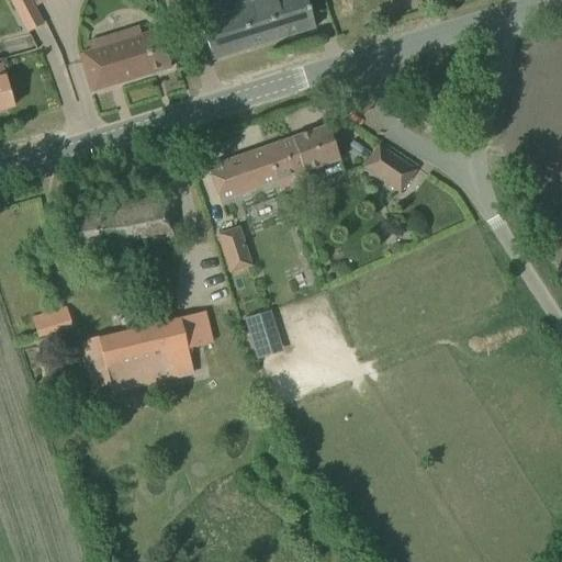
[(9,0),(27,33),(44,24),(30,0),(9,0)]
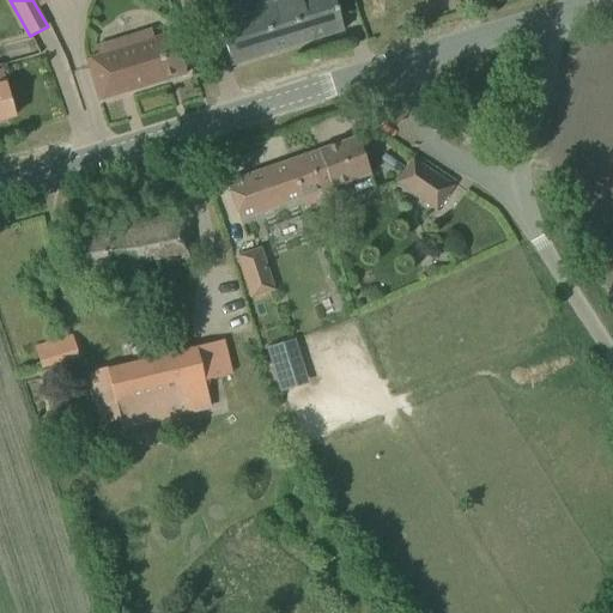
[(247,0),(214,11),(224,43),(231,66),(343,31),(333,0),(284,0),(262,7),(260,0),(247,0)]
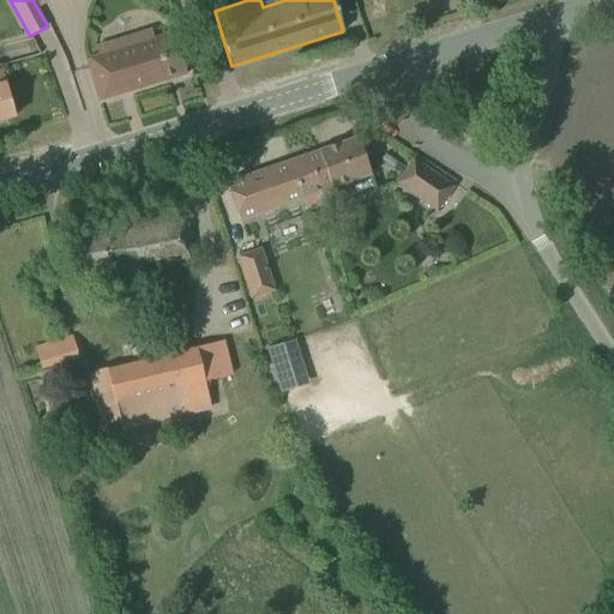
[(97,50),(98,55),(86,60),(98,101),(186,74),(174,32),(138,43),(136,38),(97,50)]
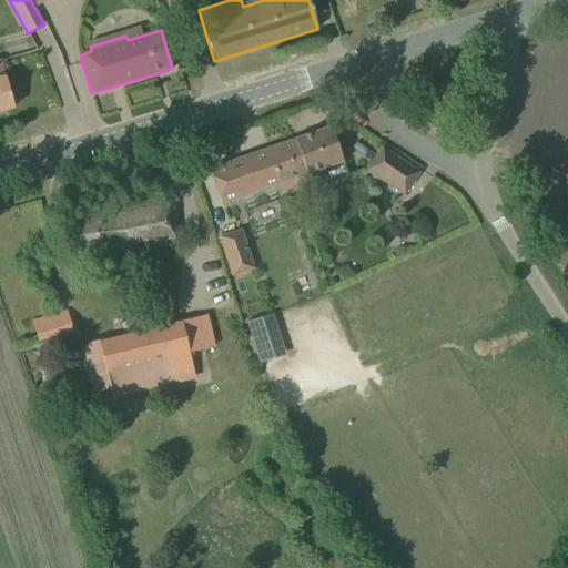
[(0,111),(13,107),(4,75),(3,77),(0,62),(0,111)]
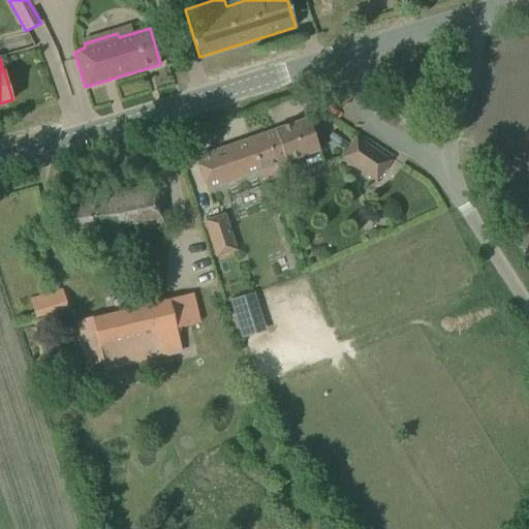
[(275,129),(275,130),(195,158),(207,191),(260,172),(263,181),(291,172),(288,162),(319,151),(308,118),(275,129)]
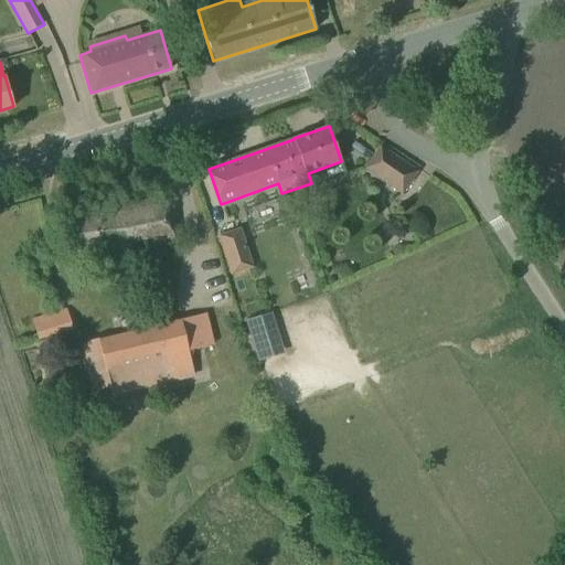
[(365,169),(402,194),(417,172),(381,147),(365,169)]
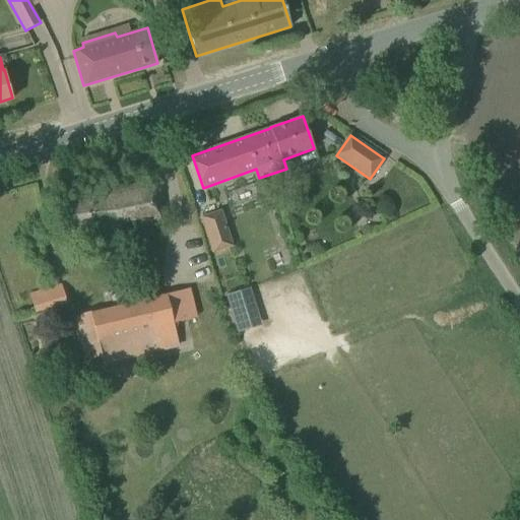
[(56,199),(64,242),(136,230),(137,236),(168,231),(158,180),(56,199)]
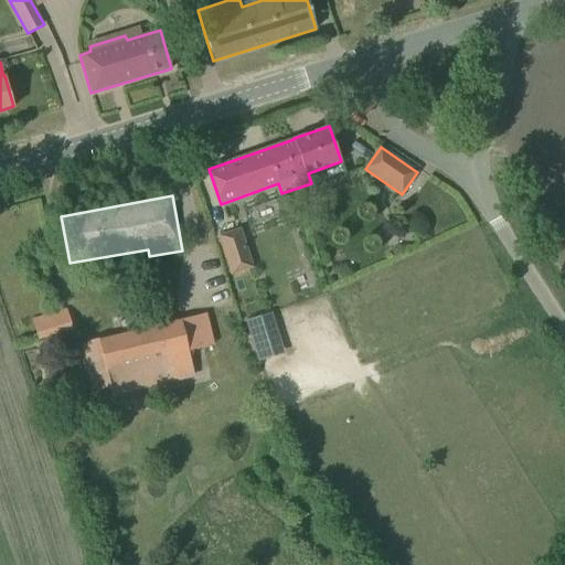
[(217,236),(230,276),(254,268),(242,230),(217,236)]
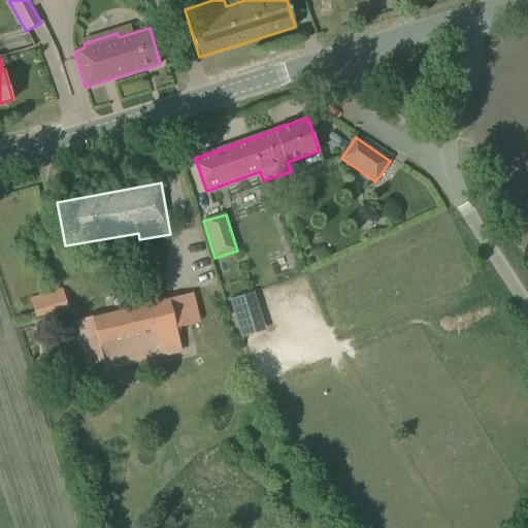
[(275,286),(251,291),(254,305),(298,297),(292,266),(272,270),(275,286)]
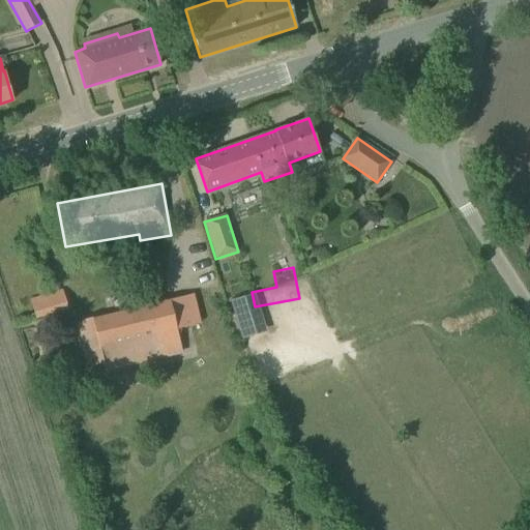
[(30,300),(36,320),(68,310),(62,290),(30,300)]
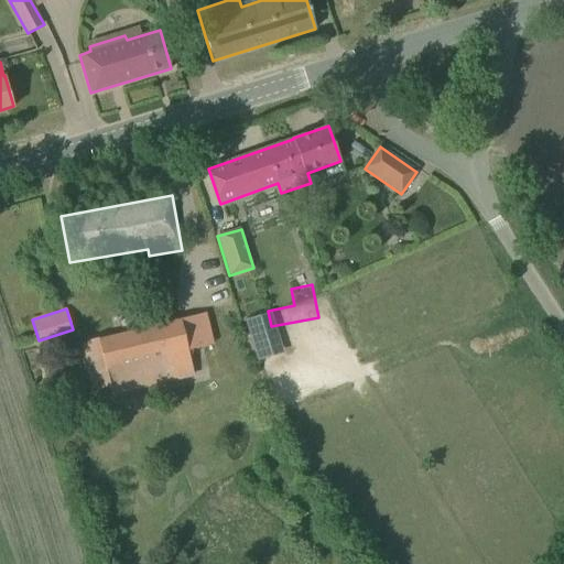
[(215,345),(207,314),(82,344),(93,391),(110,387),(112,397),(194,377),(187,350),(215,345)]
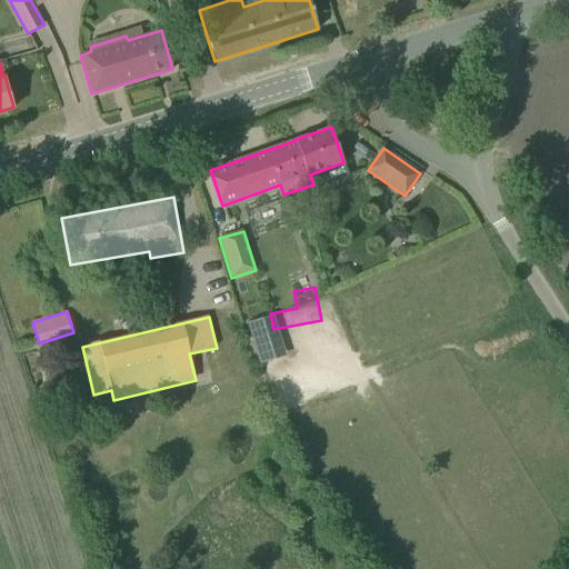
[(255,363),(281,355),(272,325),(245,333),(255,363)]
